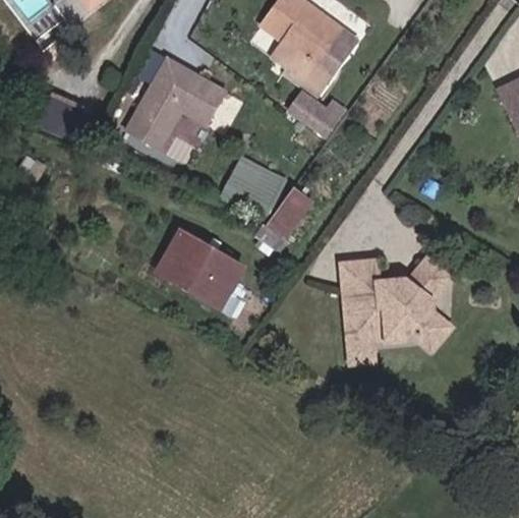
[(77,0),(85,10),(99,0),(77,0)]
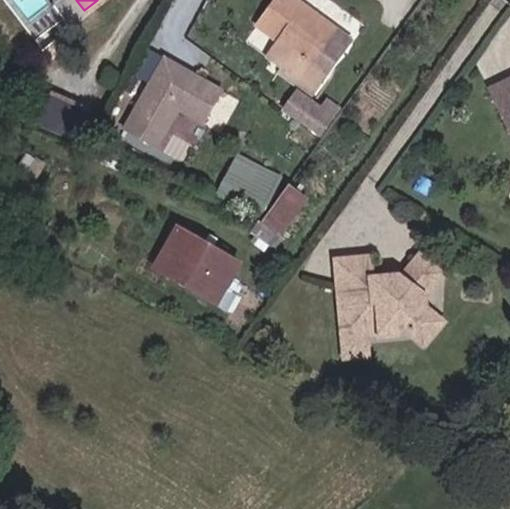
[(310,88),(351,34),(306,0),(274,0),(254,26),(288,51),(278,64),(310,88)]
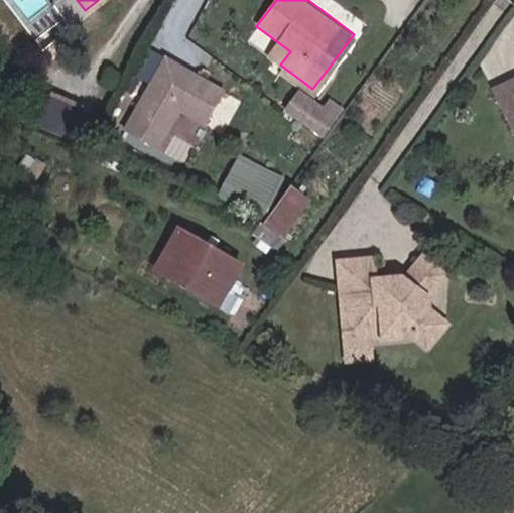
[(225,87),(164,52),(123,128),(183,161),(225,87)]
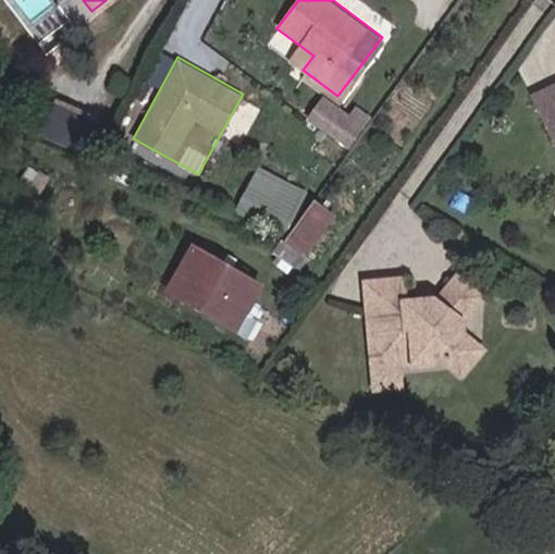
[(554,82),(535,91),(553,125),(554,123),(554,82)]
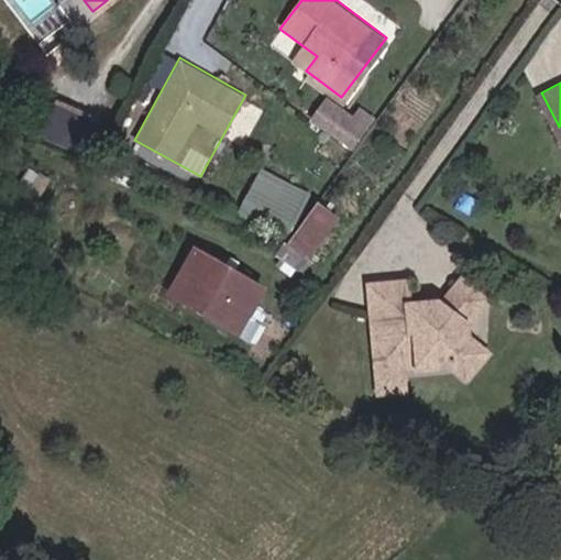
[(326,95),(308,118),(347,147),(373,112),(359,101),(350,112),(326,95)]
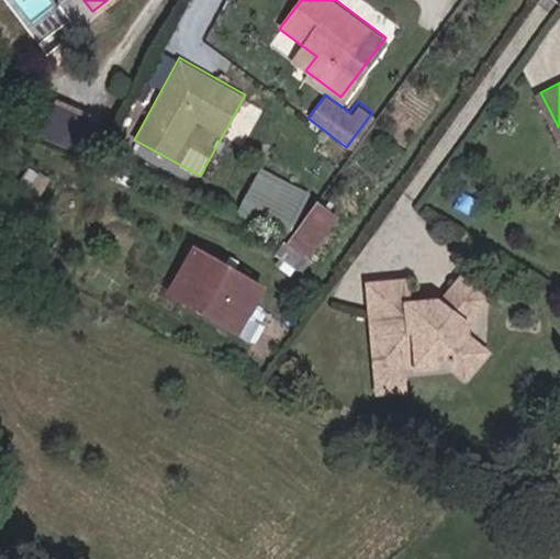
[(52,103),(40,132),(85,148),(96,121),(52,103)]
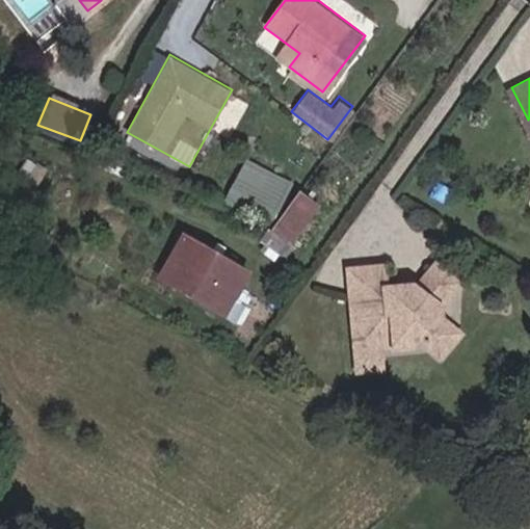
[(268,222),(291,181),(245,157),(222,199),(268,222)]
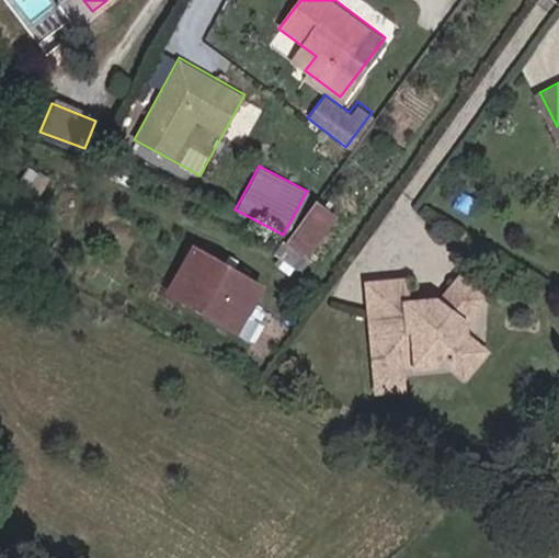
[(334,217),(315,202),(286,241),(306,255),(334,217)]
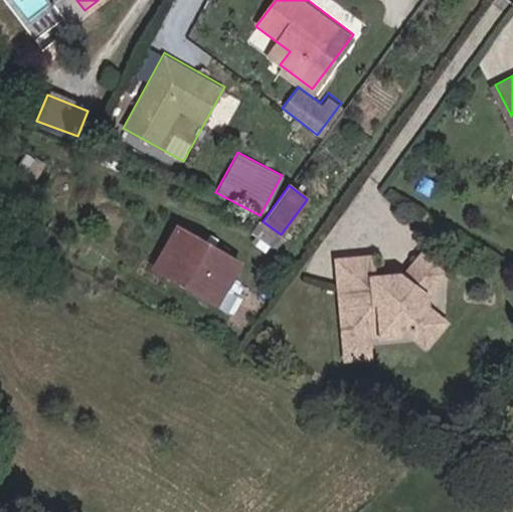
[(174,229),(165,245),(174,251),(164,273),(216,301),(236,265),(174,229)]
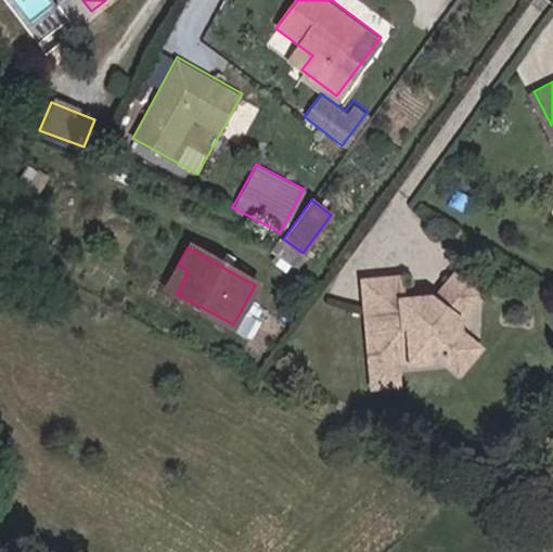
[(164,289),(177,294),(188,271),(178,265),(164,289)]
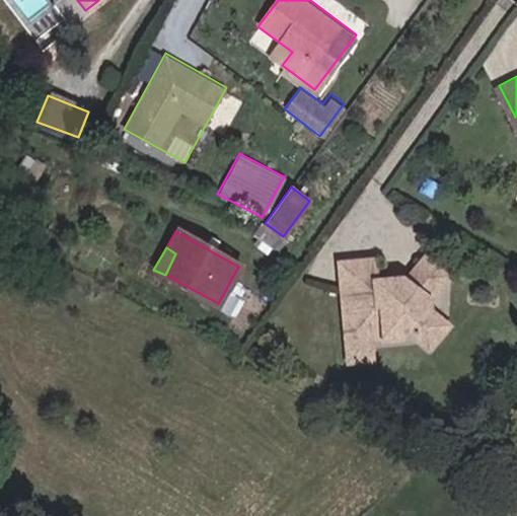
[(404,276),(373,279),(371,258),(337,262),(345,339),(369,336),(384,335),(383,329),(412,326),(413,335),(425,345),(445,322),(428,307),(427,297),(446,273),(423,253),(404,276)]
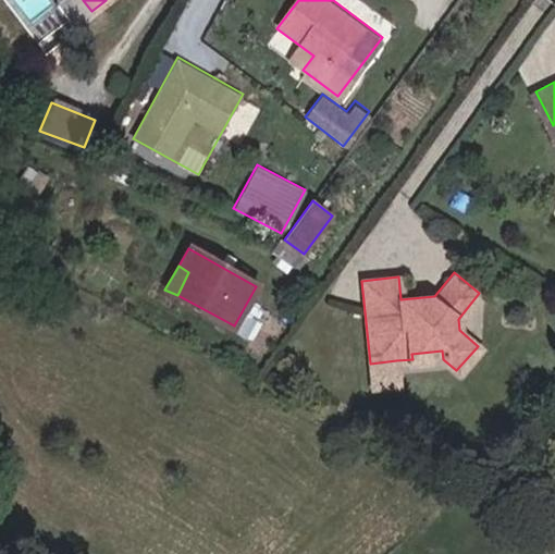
[(412,362),(443,359),(442,351),(411,354),(412,359),(412,362)]
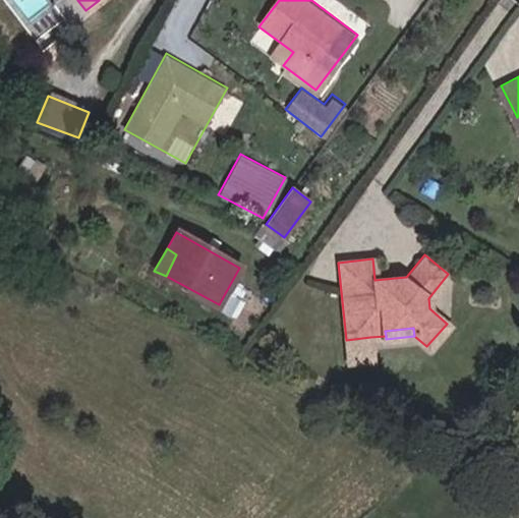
[(348,361),(372,359),(370,337),(346,340),(348,361)]
